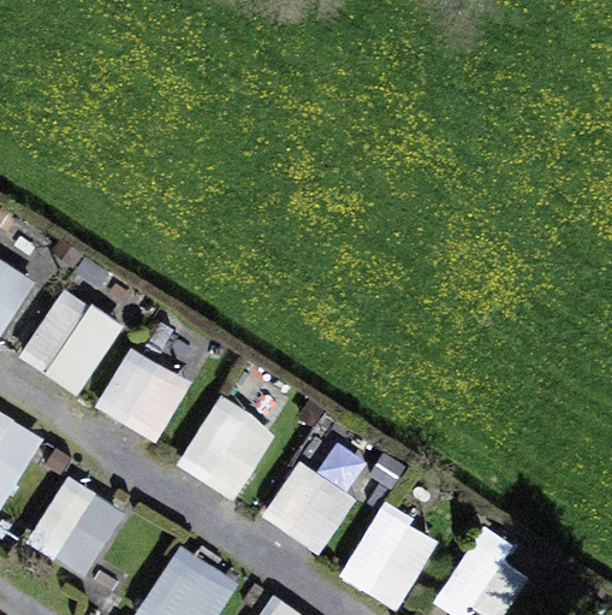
[(0,336),(34,281),(0,260),(0,336)]
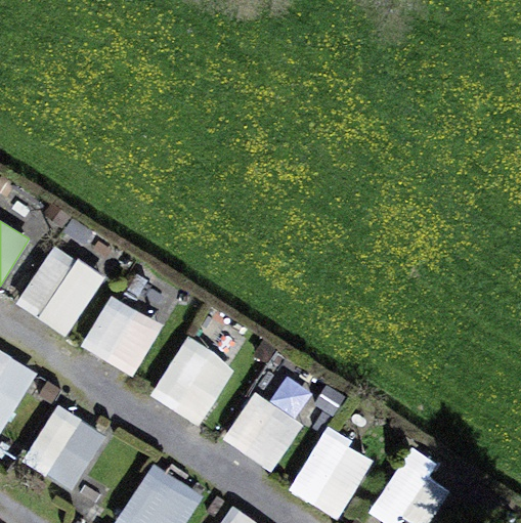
[(67,337),(104,275),(55,244),(16,305),(67,337)]
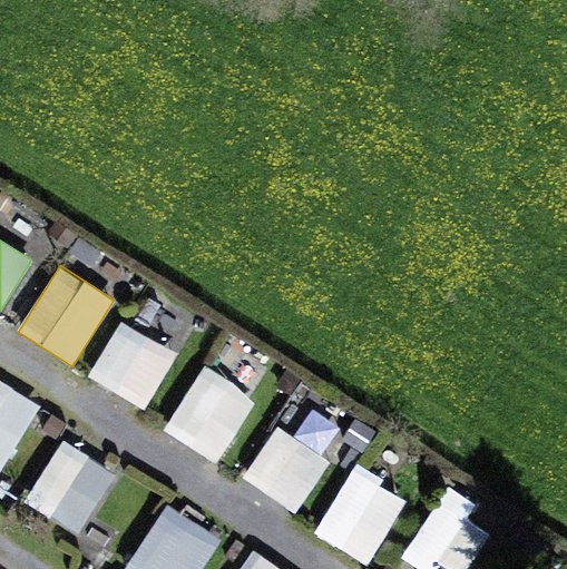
[(144,410),(178,351),(120,319),(87,378),(144,410)]
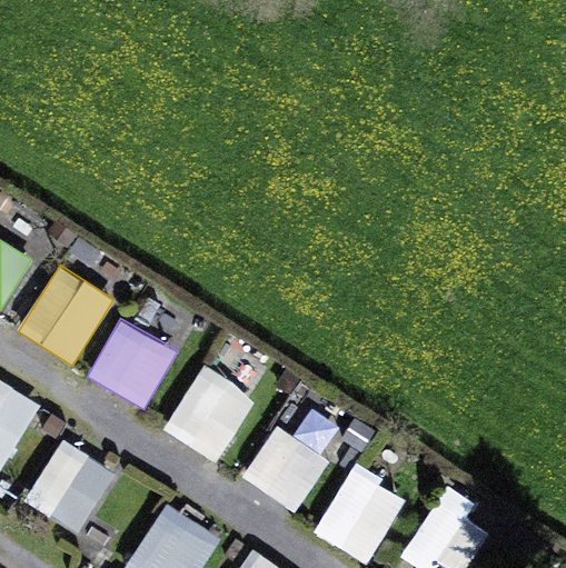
[(220,466),(277,376),(227,345),(170,434),(220,466)]
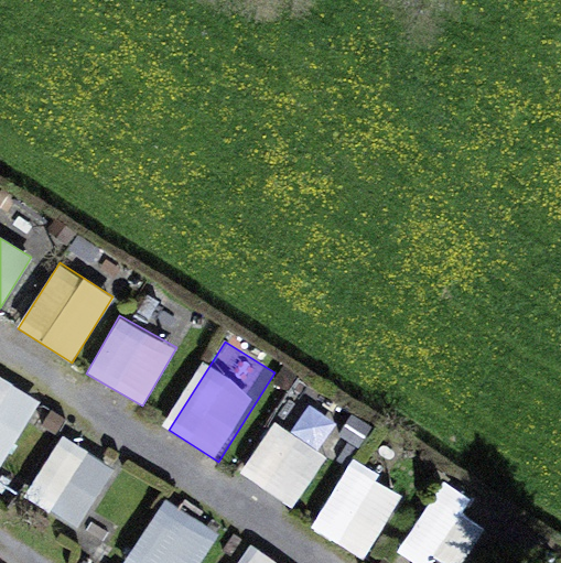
[(0,466),(42,405),(0,376),(0,466)]
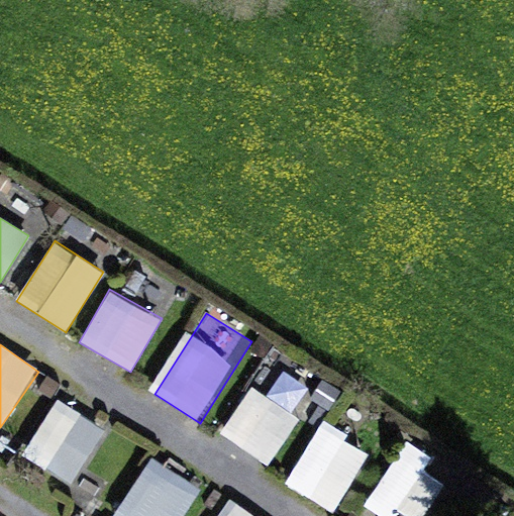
[(267,358),(217,433),(269,467),(318,392),(267,358)]
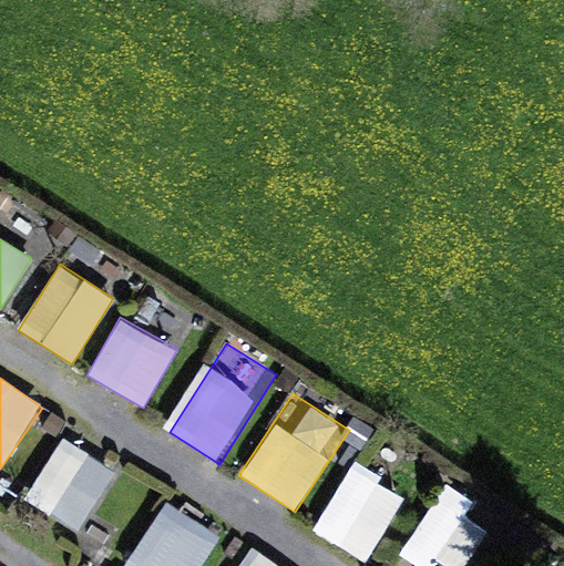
[(30,489),(85,524),(121,470),(65,434),(30,489)]
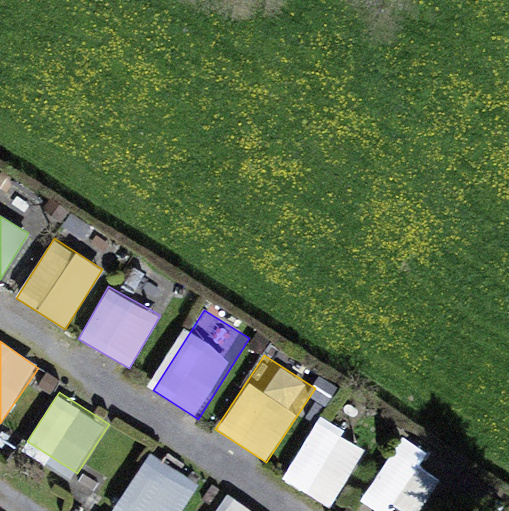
[(329,508),(367,447),(319,417),(281,478),(329,508)]
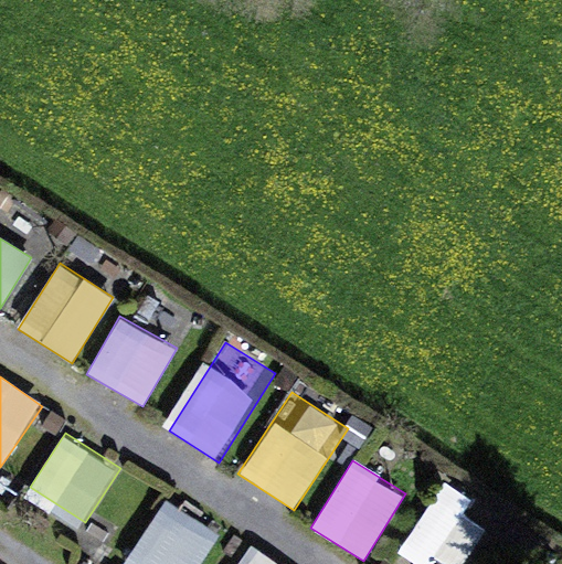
[(402,552),(426,563),(462,563),(489,511),(437,485),(402,552)]
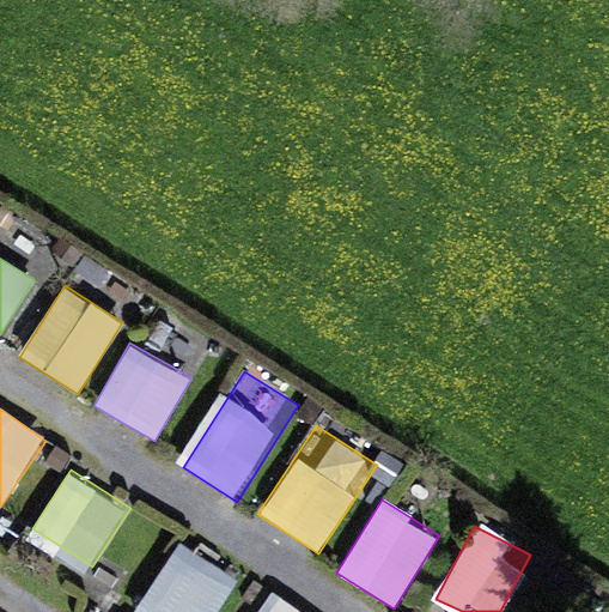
[(175,541),(133,611),(218,611),(238,577),(175,541)]
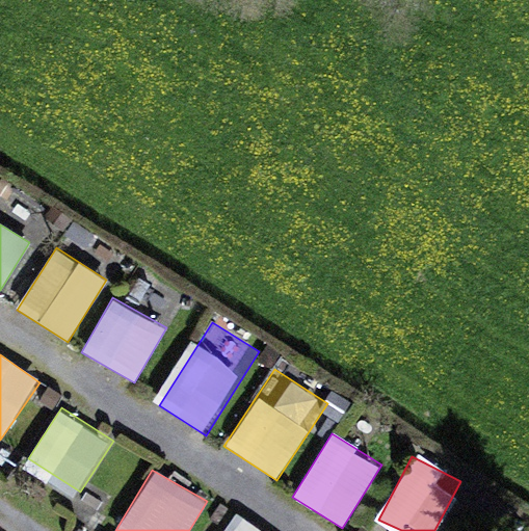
[(261,530),(235,513),(222,530),(261,530)]
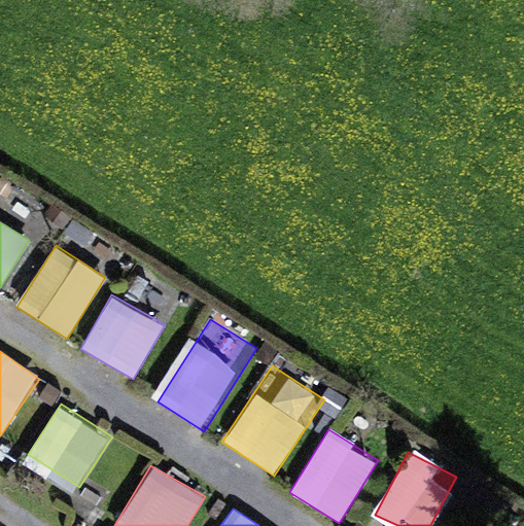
All buildings are outlined.
